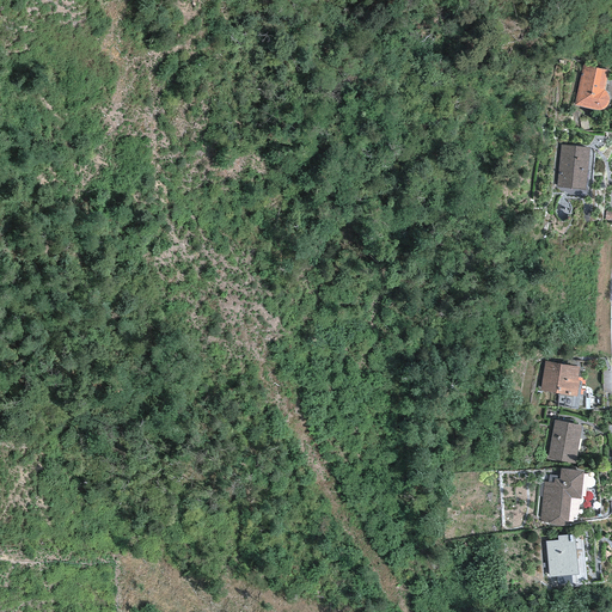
[(607,71),(582,65),(574,105),(597,110),(601,110),(606,108),(609,104),(610,101),(609,98),(609,95),(606,92),(605,90),(607,71)]
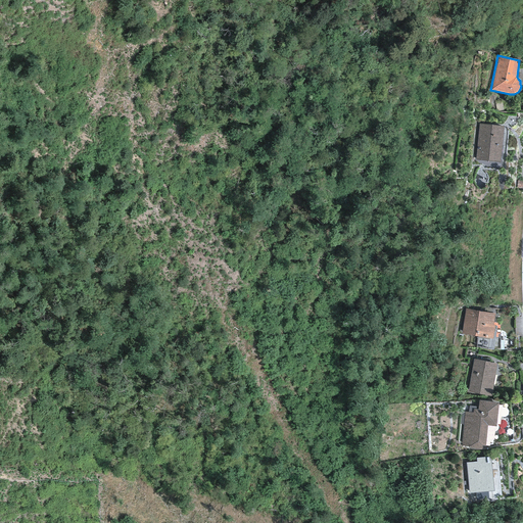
[(504,127),(479,124),(476,160),(501,162),(504,127)]
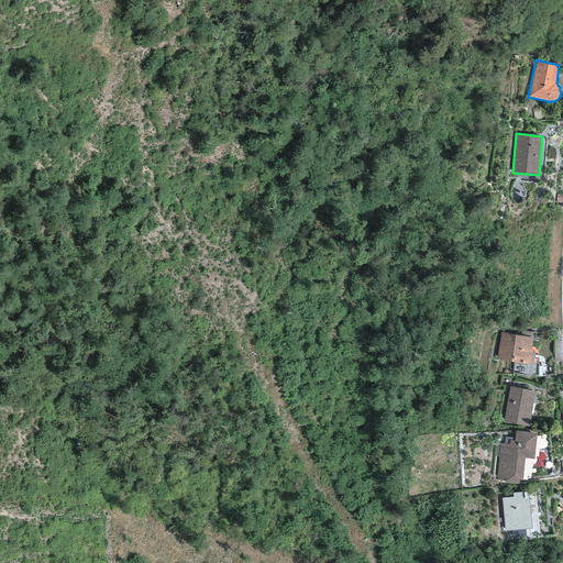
[(533,338),(501,333),(497,359),(530,364),(533,350),(531,349),(533,338)]
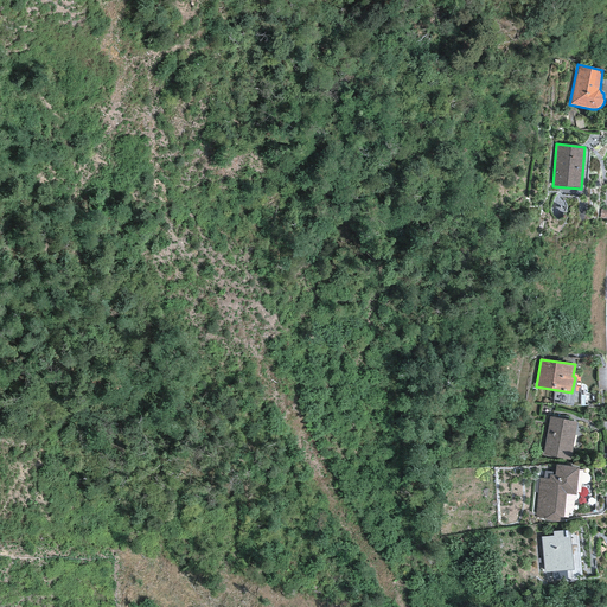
[(576,421),(550,416),(543,454),(570,459),(576,421)]
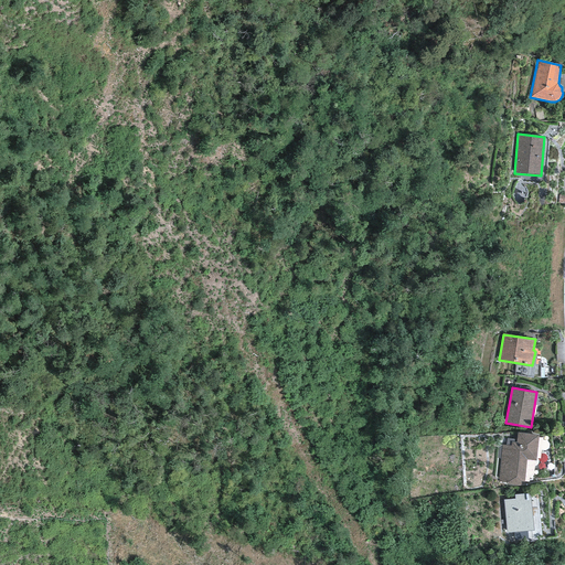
[(512,446),(502,445),(499,481),(524,484),(528,460),(536,461),(540,435),(518,433),(516,443),(512,443),(512,446)]
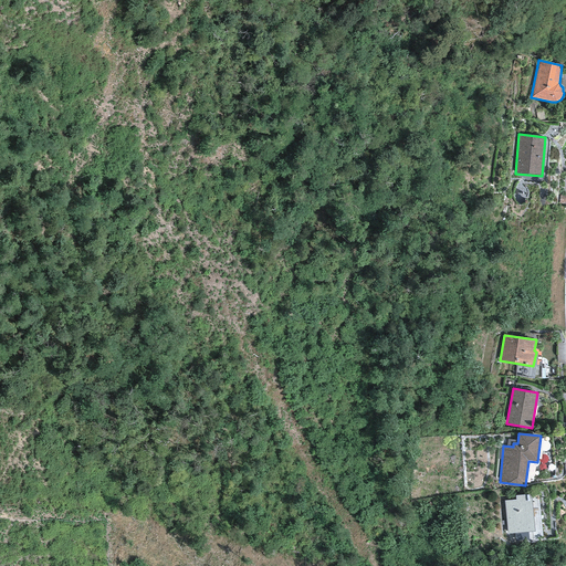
[(516,500),(504,501),(507,534),(535,531),(532,498),(530,499),(528,494),(515,495),(516,500)]
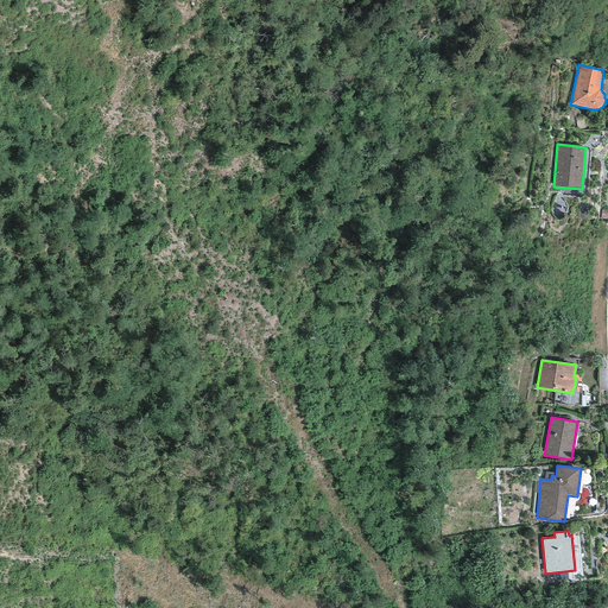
All buildings are outlined.
